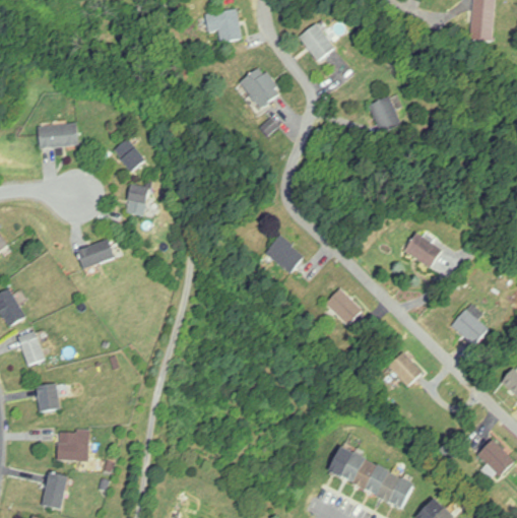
[(237,7),(204,11),(207,30),(219,28),(221,41),(242,39),(237,7)]
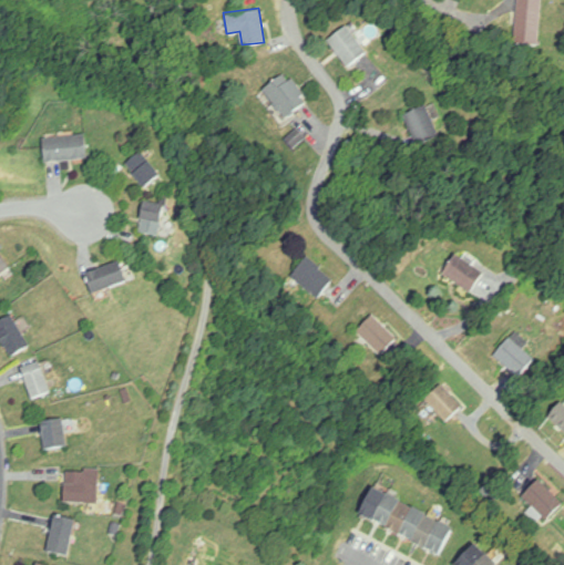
[(514,44),(539,44),(539,10),(514,10),(514,44)]
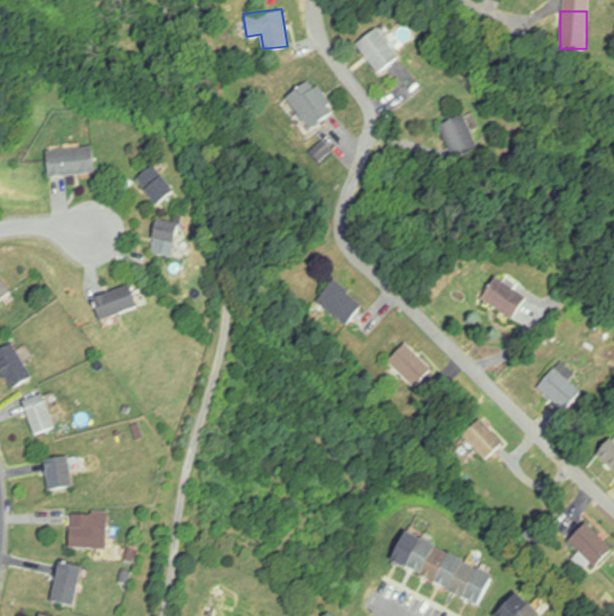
[(373,28),(396,56),(378,70),(356,44),(373,28)]
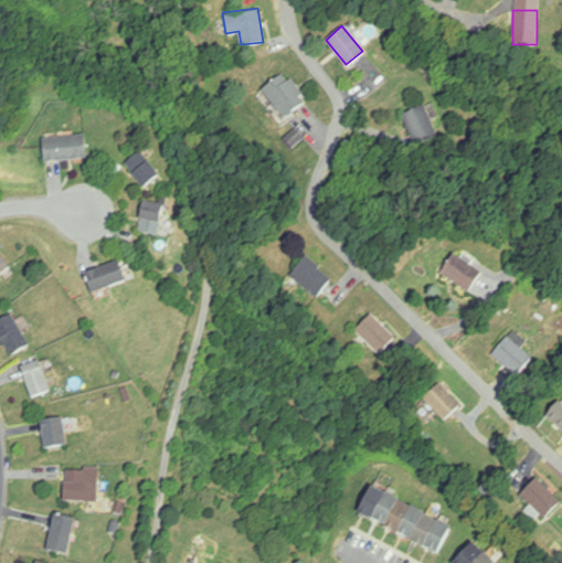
[(283,118),(306,101),(285,72),(262,89),(283,118)]
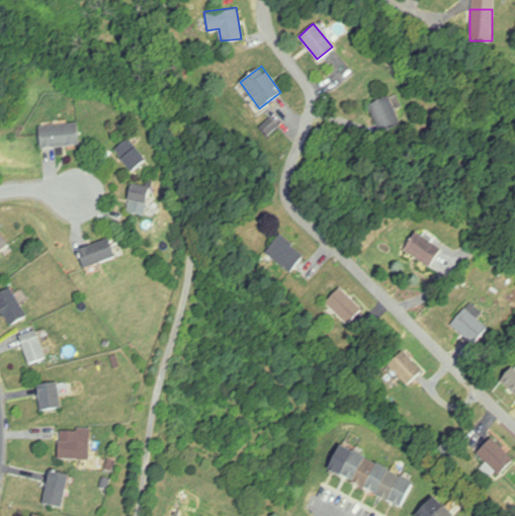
[(367,104),(380,134),(400,124),(388,96),(367,104)]
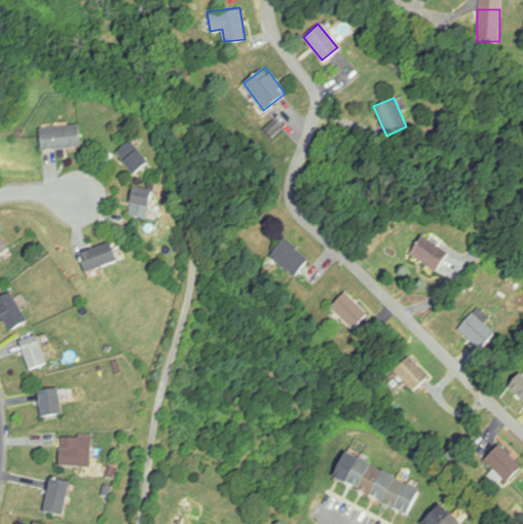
[(76,124),(37,128),(40,150),(78,146),(76,124)]
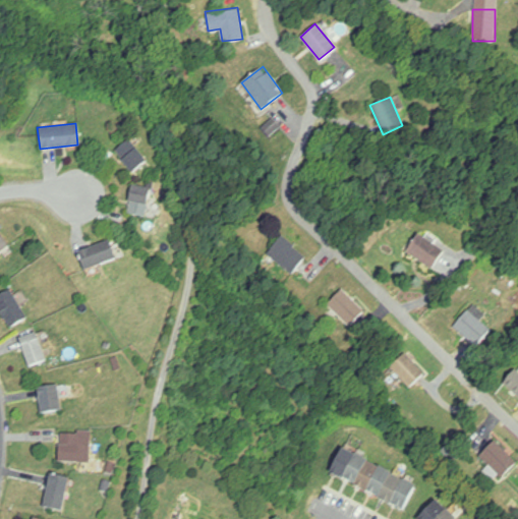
[(135,171),(147,156),(124,139),(114,155),(135,171)]
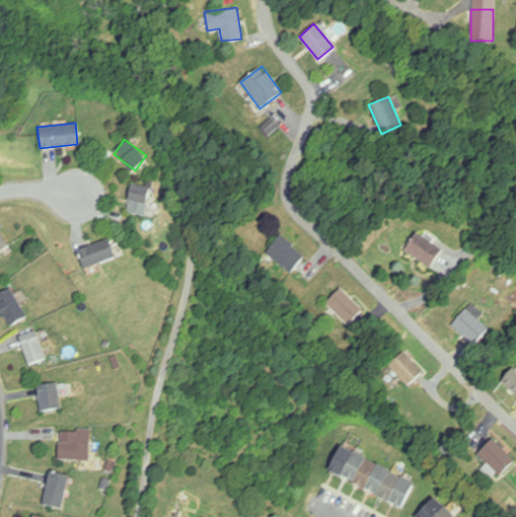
[(144,216),(149,187),(131,183),(125,213),(144,216)]
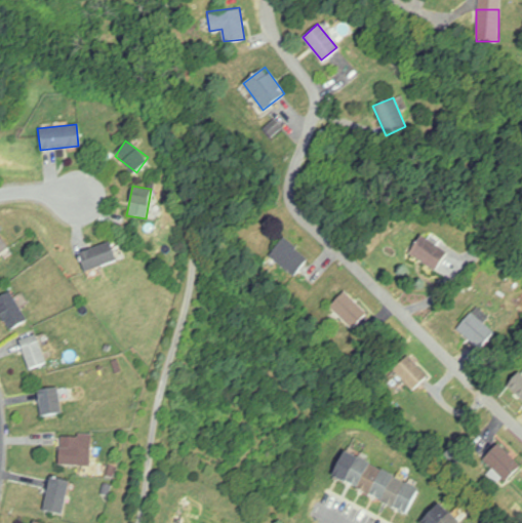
[(446,251),(419,236),(408,254),(435,270),(446,251)]
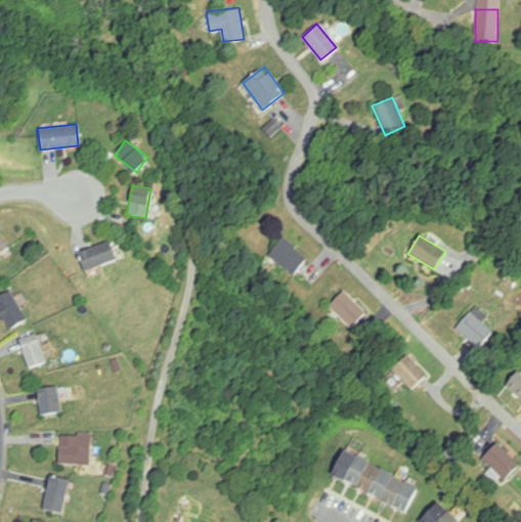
[(307,259),(285,236),(267,254),(290,275),(307,259)]
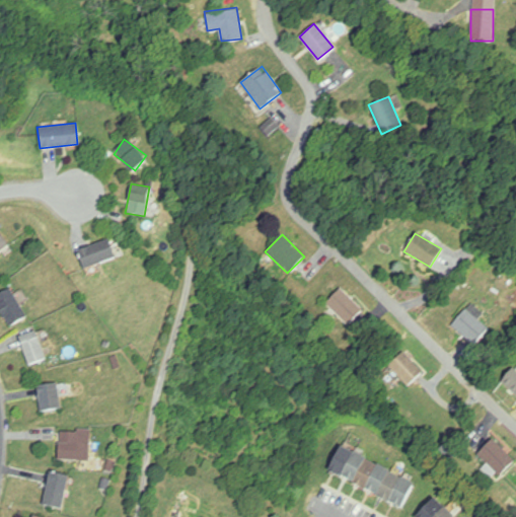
[(82,266),(114,260),(109,240),(78,247),(82,266)]
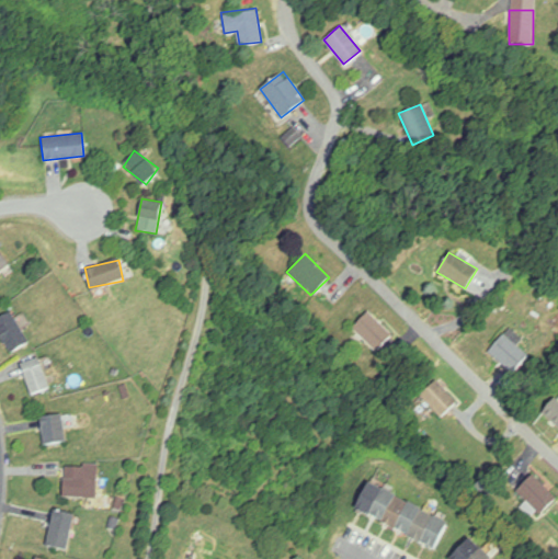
[(0,335),(9,353),(27,343),(12,310),(0,316),(0,335)]
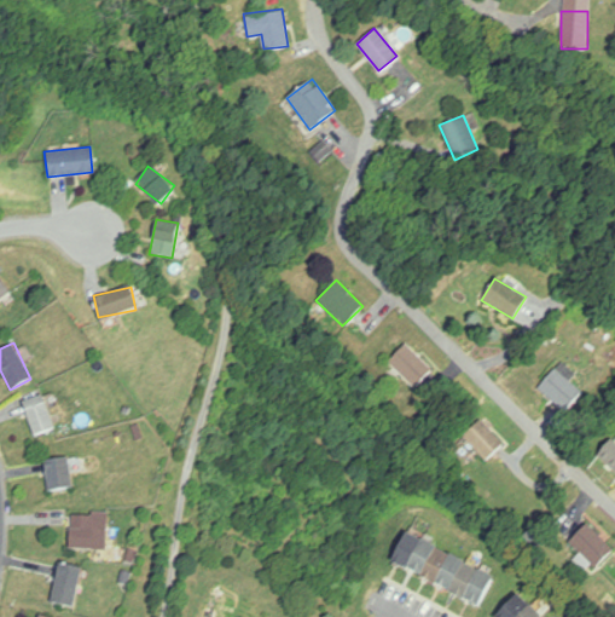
[(430,369),(413,386),(387,361),(405,342),(430,369)]
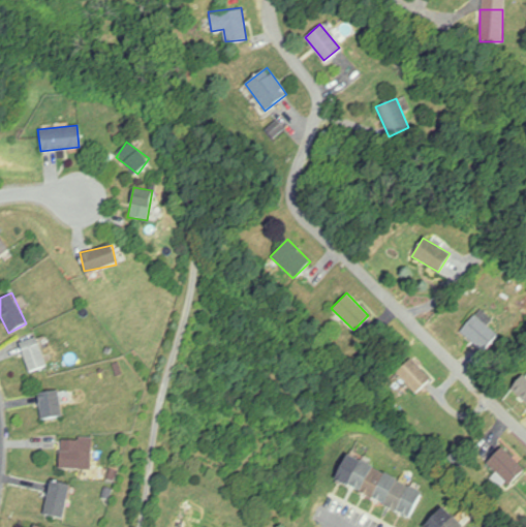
[(482,351),(503,329),(481,308),(460,331),(482,351)]
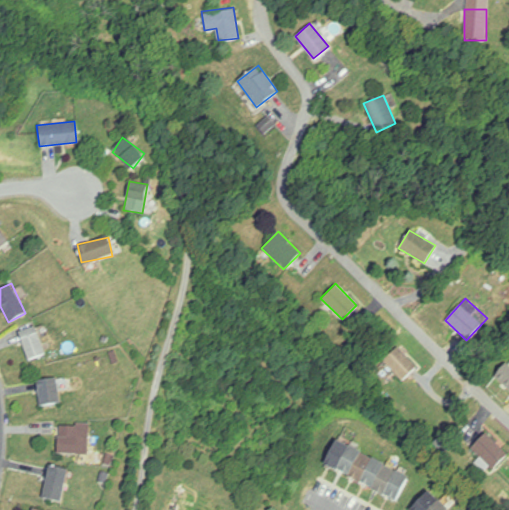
[(17,332),(27,361),(44,354),(34,326),(17,332)]
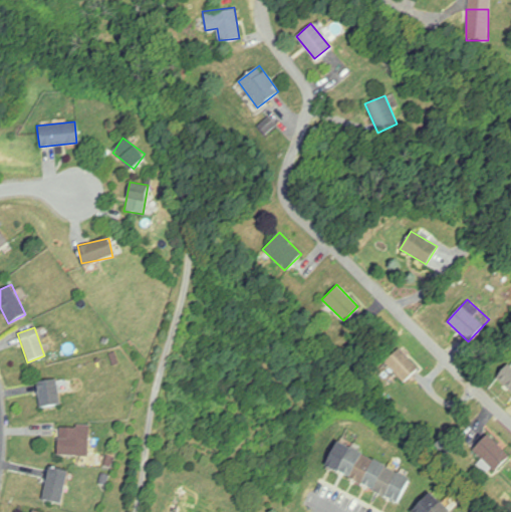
[(382,362),(403,382),(418,367),(399,347),(382,362)]
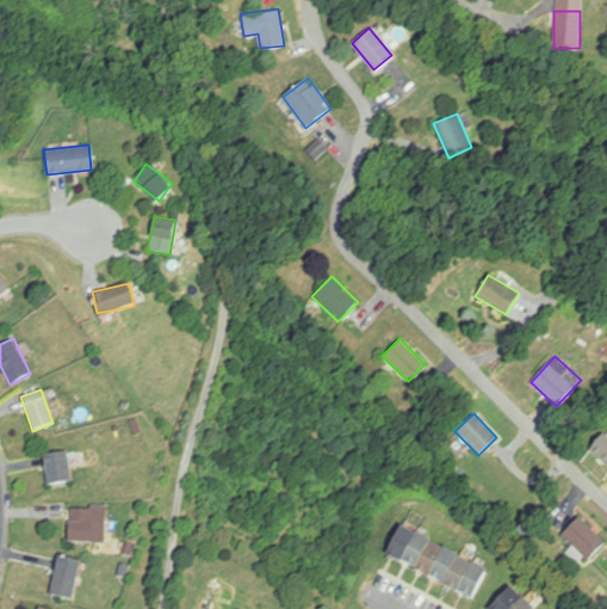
[(43,455),(47,486),(70,483),(67,453),(43,455)]
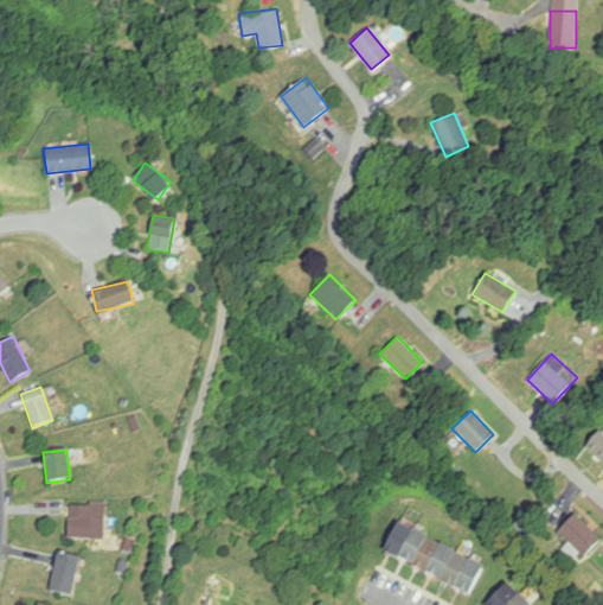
[(68,502),(68,539),(104,539),(104,502),(68,502)]
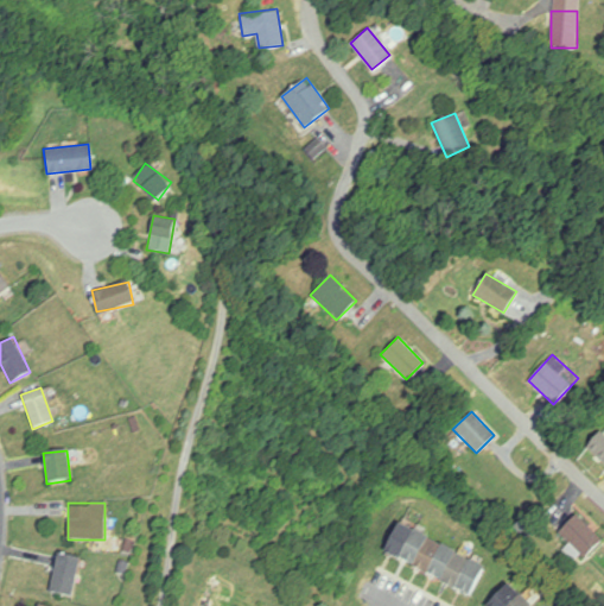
[(583,555),(601,537),(577,513),(558,531),(583,555)]
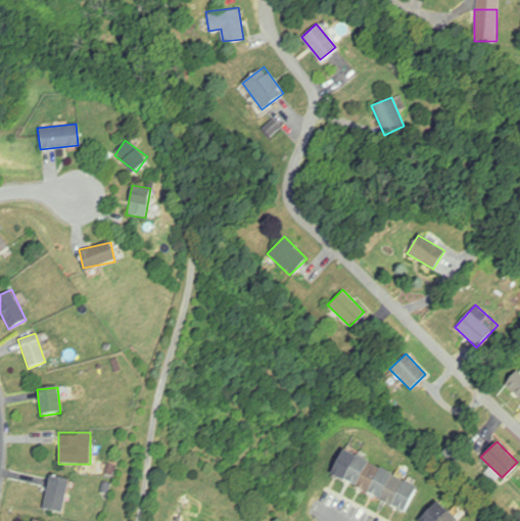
[(417,483),(341,453),(330,478),(406,510),(417,483)]
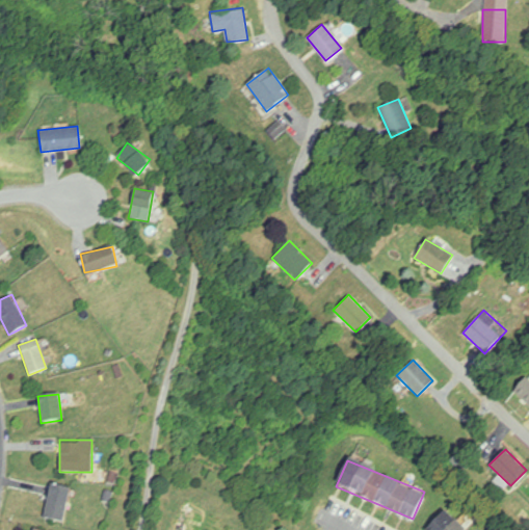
[(63,522),(70,487),(49,484),(44,519),(63,522)]
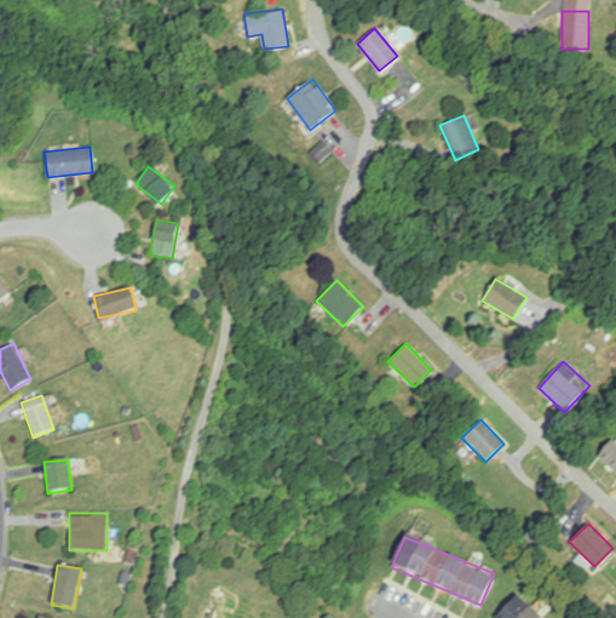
[(541,617),(518,595),(495,617),(541,617)]
